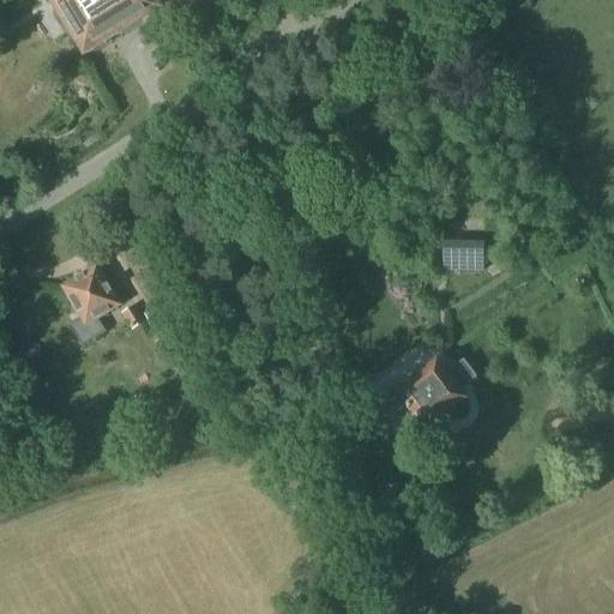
[(48,0),(83,56),(161,10),(155,0),(48,0)]
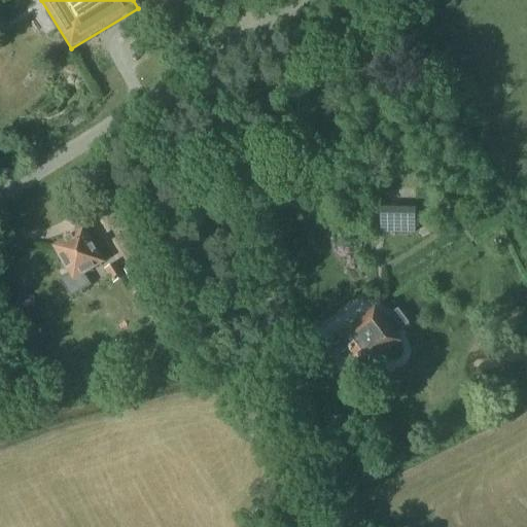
[(386,211),(386,234),(422,234),(423,211),(386,211)]
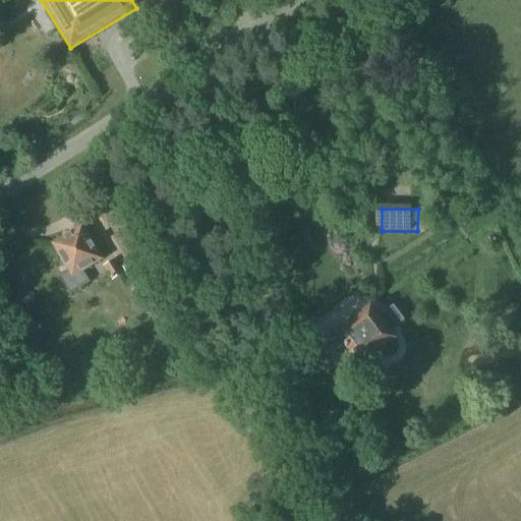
[(69,295),(89,283),(82,272),(100,261),(81,229),(54,245),(69,271),(59,278),(69,295)]
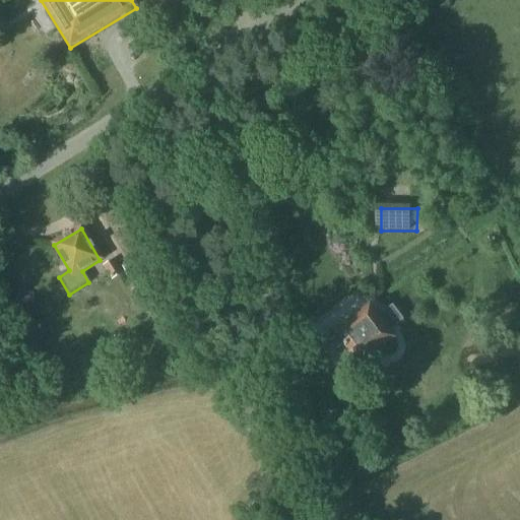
[(111,281),(123,274),(115,260),(103,266),(111,281)]
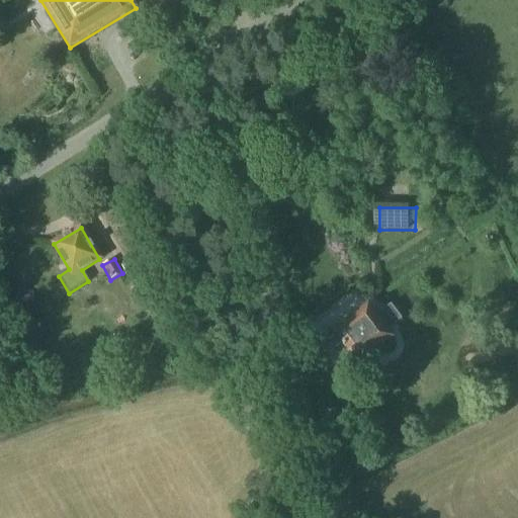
[(142,309),(153,303),(143,283),(132,289),(142,309)]
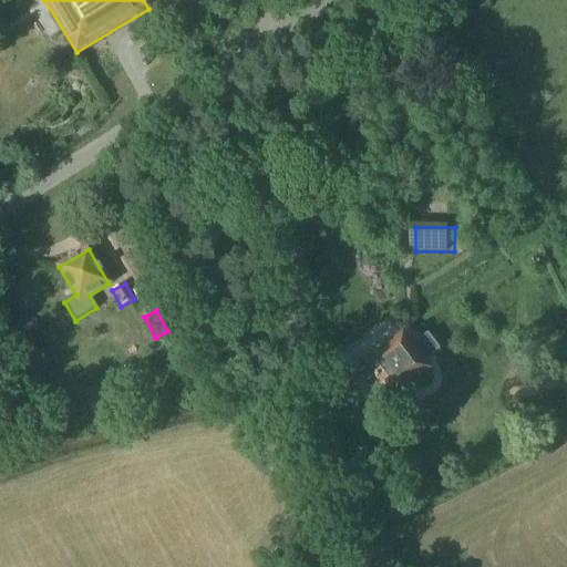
[(412,343),(403,332),(361,363),(372,379),(369,381),(374,388),(373,391),(379,398),(382,399),(387,404),(411,385),(413,388),(416,390),(421,391),(426,390),(430,387),(433,383),(434,380),(434,377),(433,373),(431,371),(432,370),(425,360),(440,349),(428,332),(412,343)]
